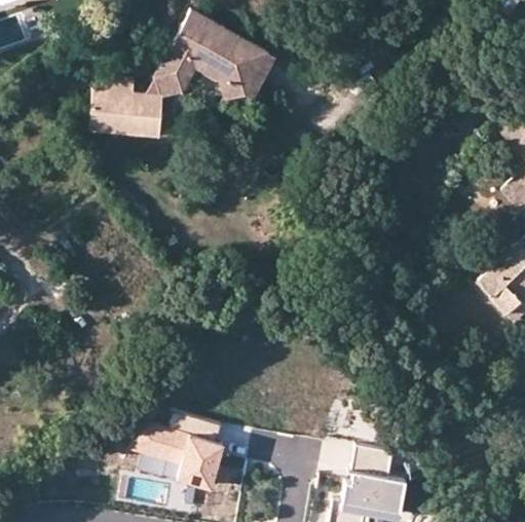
[(252,70),(261,49),(189,7),(153,80),(180,95),(193,68),(216,79),(213,86),(248,106),(266,76),(252,70)]
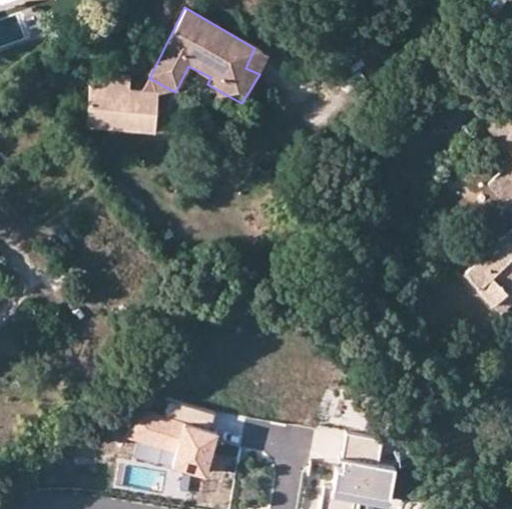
[(251,55),(245,68),(260,74),(264,61),(251,55)]
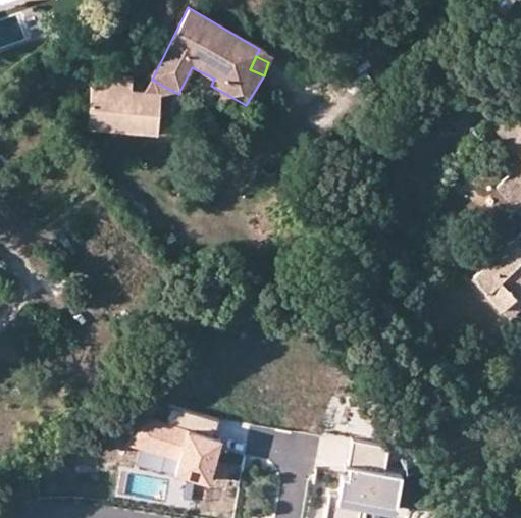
[(157,137),(160,95),(132,93),(133,80),(101,76),(100,91),(91,90),(88,132),(157,137)]
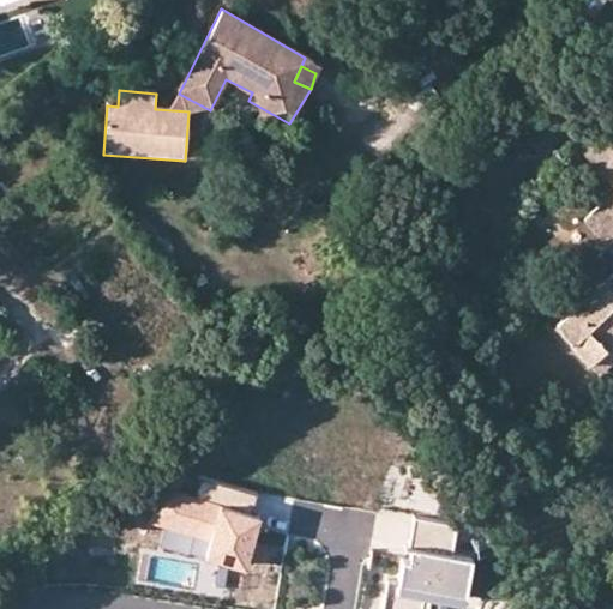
[(210,110),(179,94),(188,112),(210,110)]
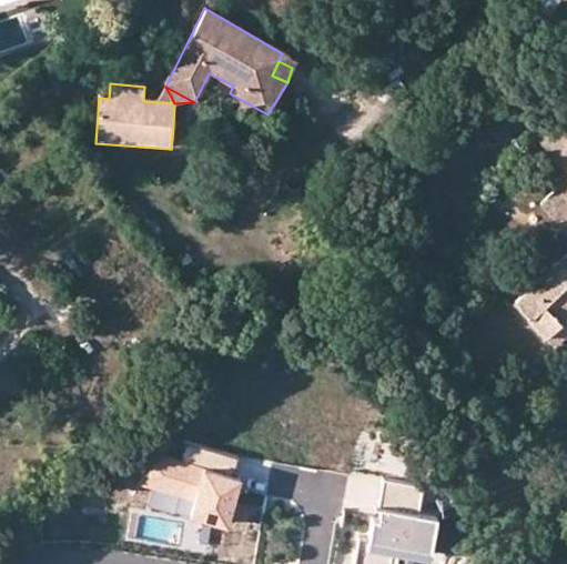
[(566,129),(563,124),(543,142),(566,168),(566,182),(543,207),(566,231),(566,129)]
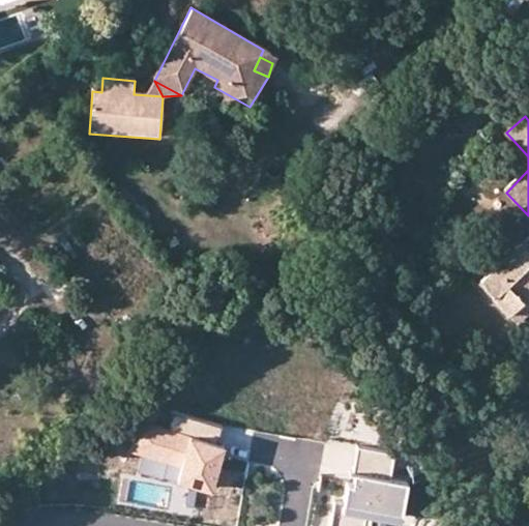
[(528,247),(526,251),(521,249),(483,286),(497,299),(495,305),(521,325),(528,317),(528,309),(527,309),(528,307),(528,247)]
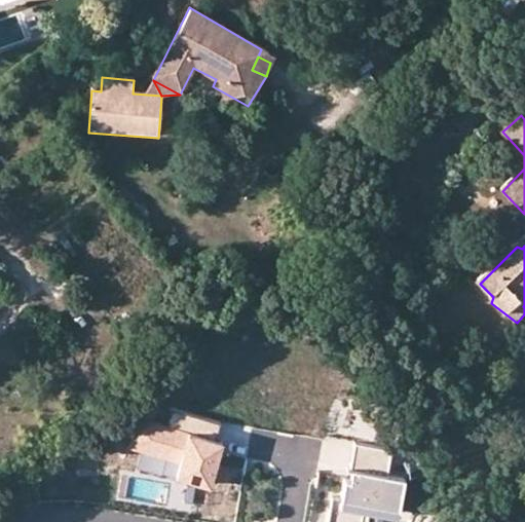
[(178,483),(211,492),(220,459),(209,456),(210,451),(212,446),(217,448),(222,429),(172,415),(166,434),(142,427),(135,456),(182,469),(178,483)]
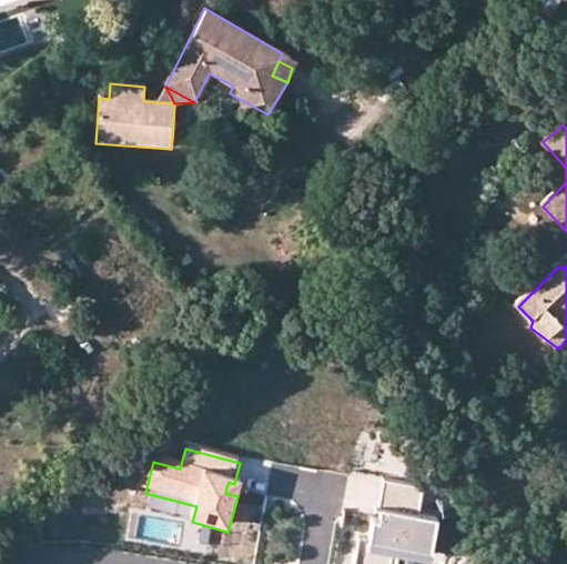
[(225,493),(238,496),(240,485),(234,484),(229,482),(226,487),(225,493)]
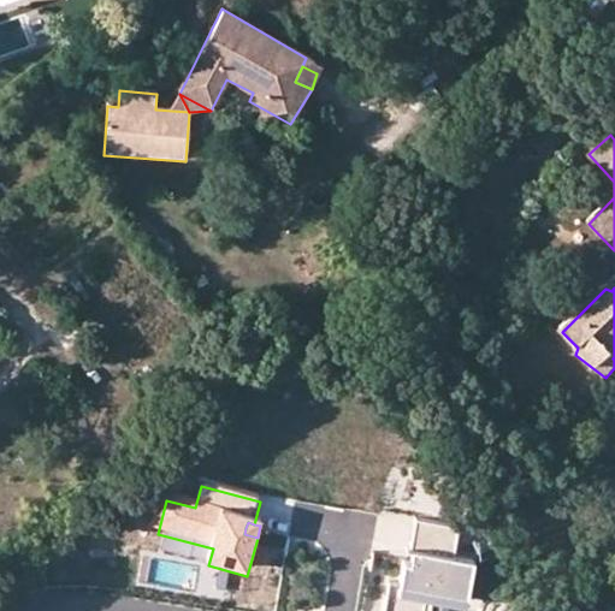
[(456,527),(417,522),(411,564),(402,563),(400,587),(391,586),(388,610),(430,610),(432,595),(468,600),(473,559),(453,557),(456,527)]
